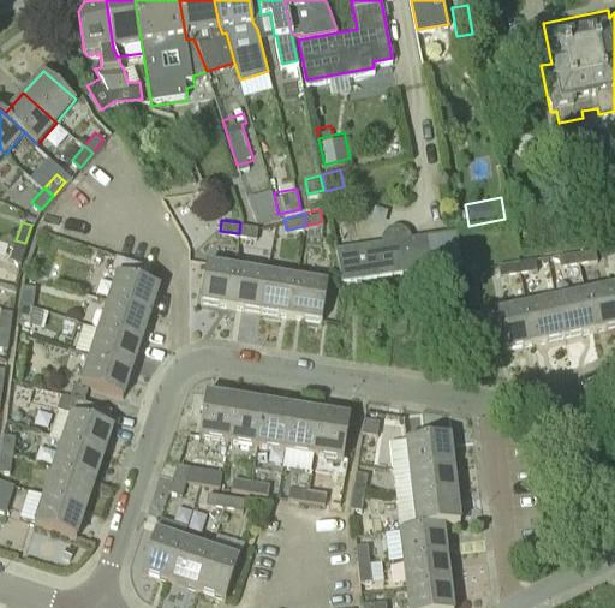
[(240,222),(239,233),(256,236),(257,225),(240,222)]
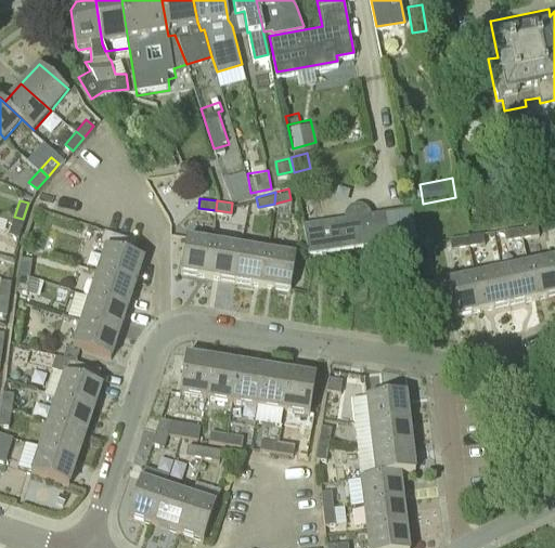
[(371,211),(370,205),(356,207),(357,213),(304,222),(308,251),(416,234),(411,206),(371,211)]
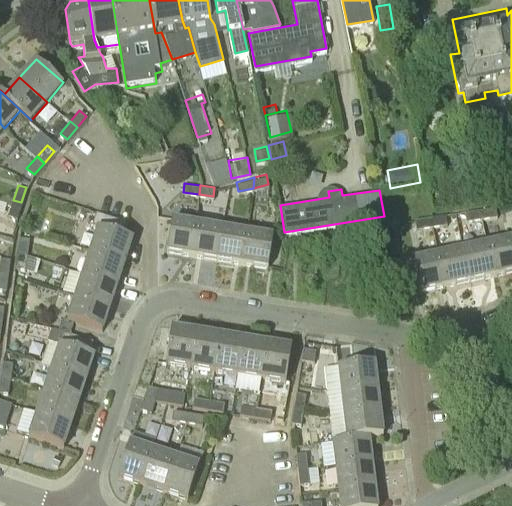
[(17,216),(21,202),(13,200),(8,214),(17,216)]
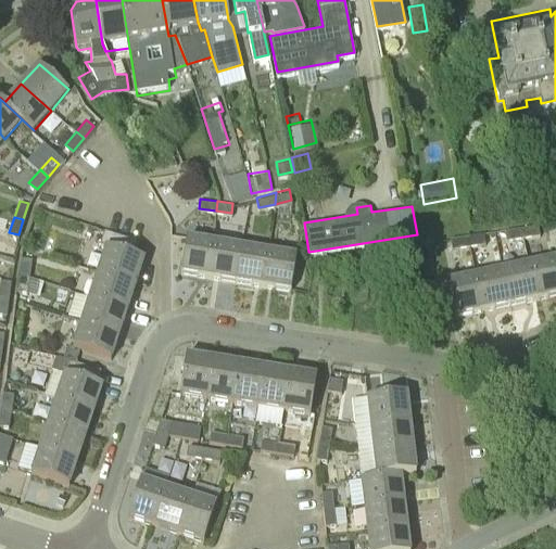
[(521,225),(523,235),(540,232),(538,222),(521,225)]
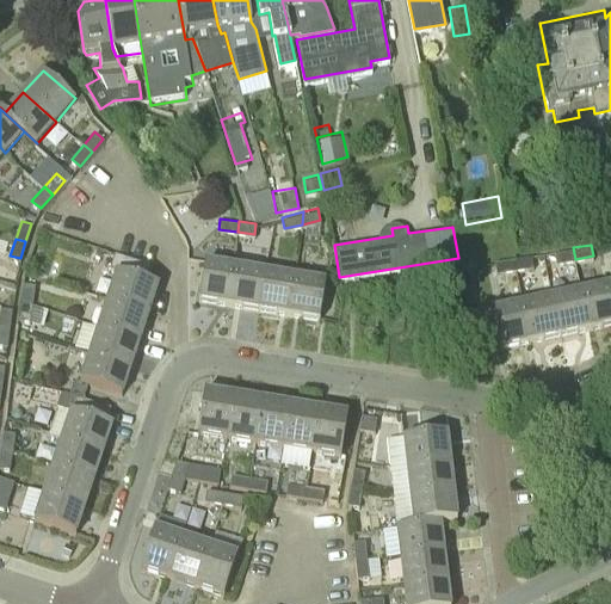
[(556,262),(575,259),(573,247),(554,251),(556,262)]
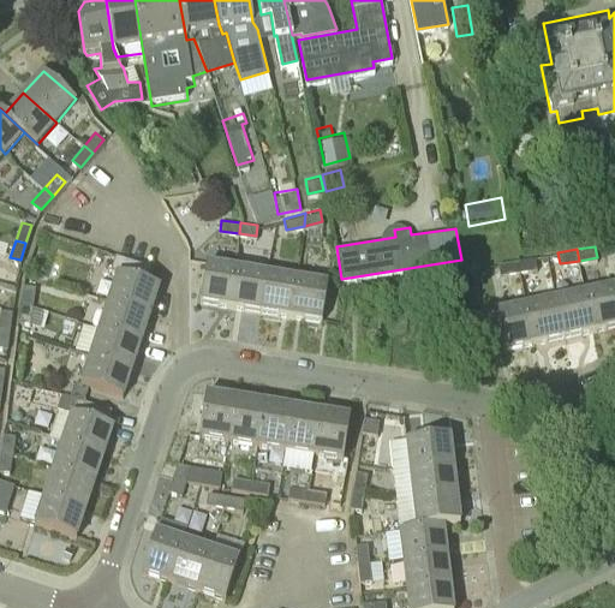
[(107,298),(149,311),(159,284),(148,279),(151,266),(117,254),(112,268),(117,269),(107,298)]
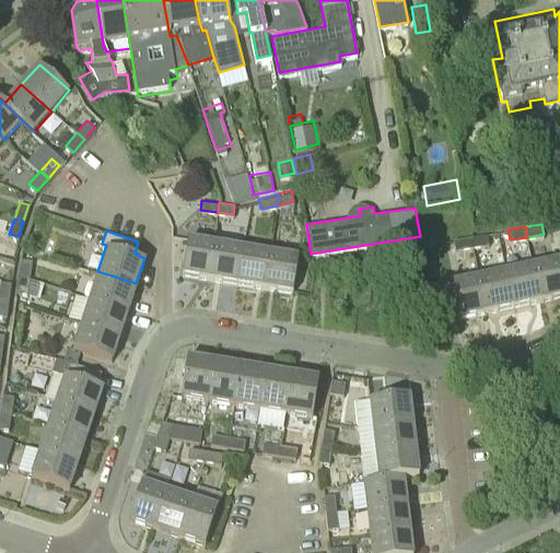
[(469,235),(471,245),(488,243),(487,233),(469,235)]
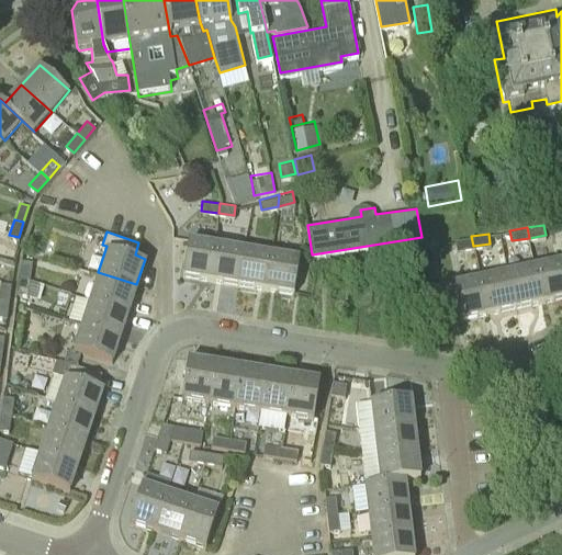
[(211,278),(217,241),(189,236),(183,272),(211,278)]
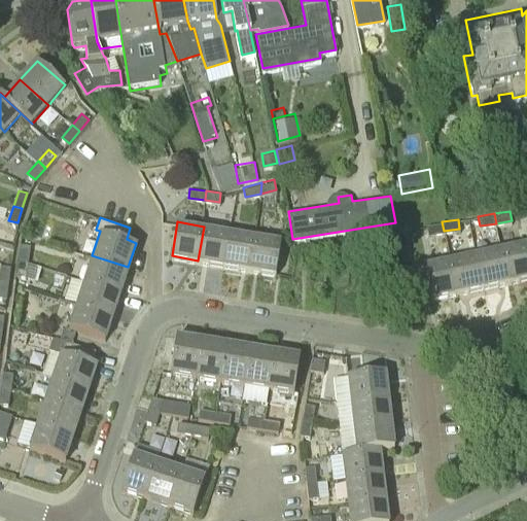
[(428,234),(444,231),(442,221),(427,223),(428,234)]
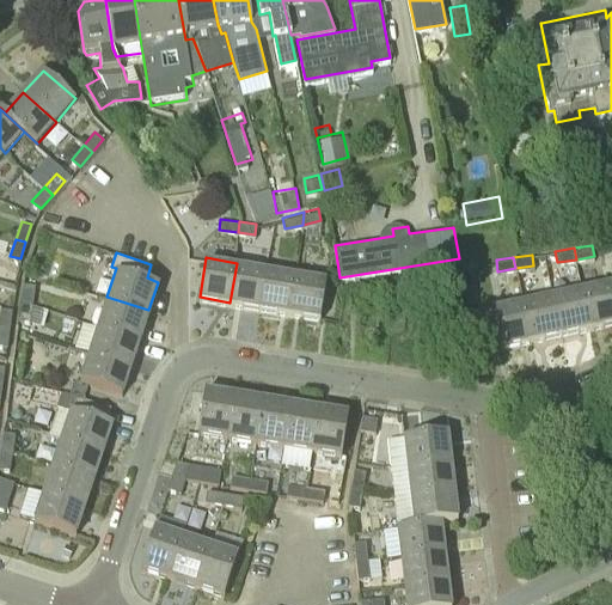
[(259,307),(265,268),(237,263),(230,303),(259,307)]
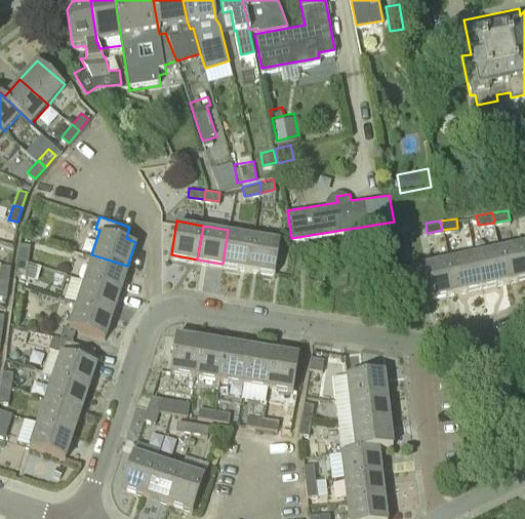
[(248,268),(253,234),(228,230),(223,264),(248,268)]
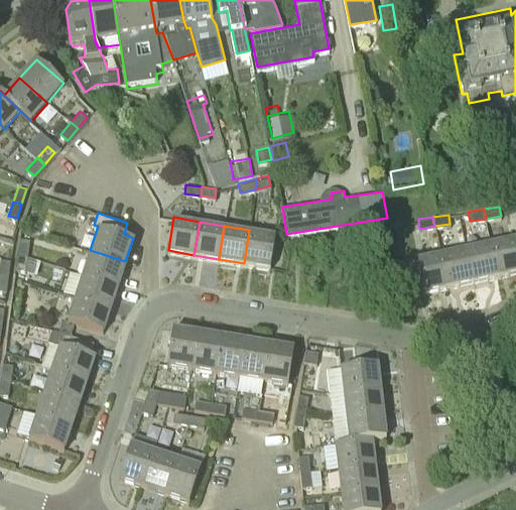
[(249,230),(244,263),(269,267),(275,234),(249,230)]
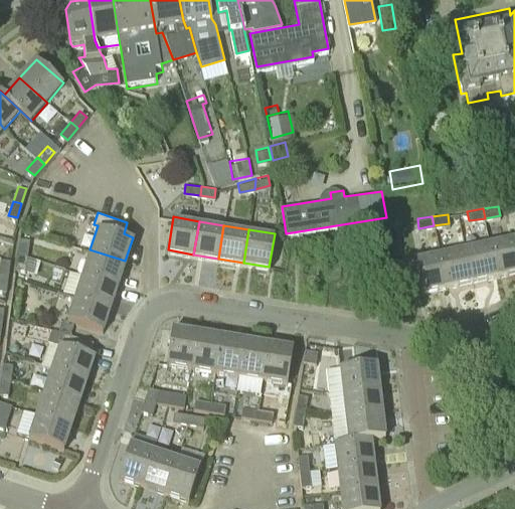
[(489,240),(497,274),(514,269),(514,235),(489,240)]
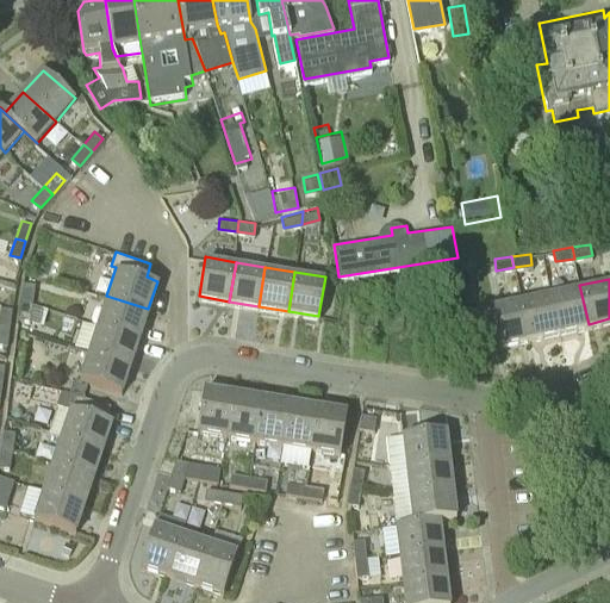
[(20,299),(32,300),(35,283),(23,280),(20,299)]
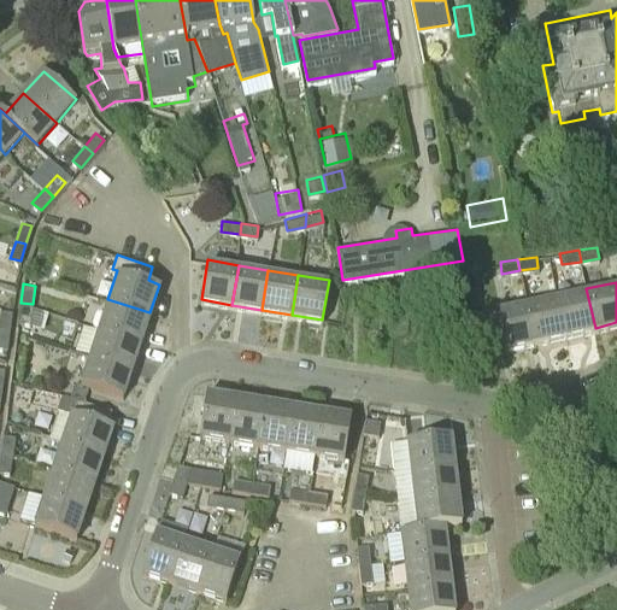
[(565,334),(595,328),(586,288),(557,295),(565,334)]
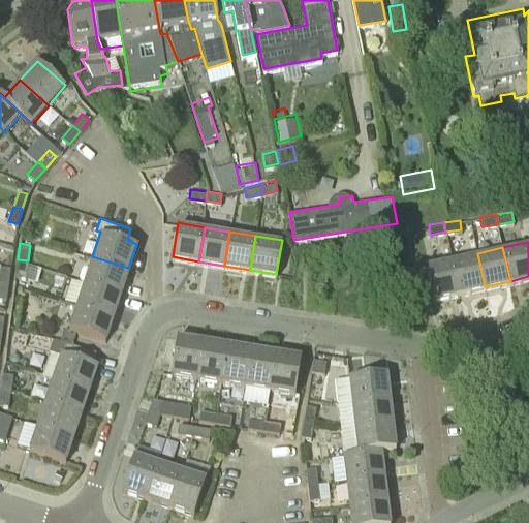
[(460,293),(485,286),(477,253),(453,258),(460,293)]
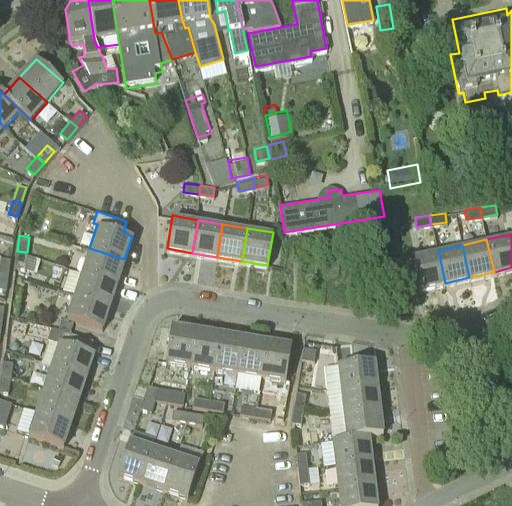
[(117,282),(124,259),(89,248),(82,270),(117,282)]
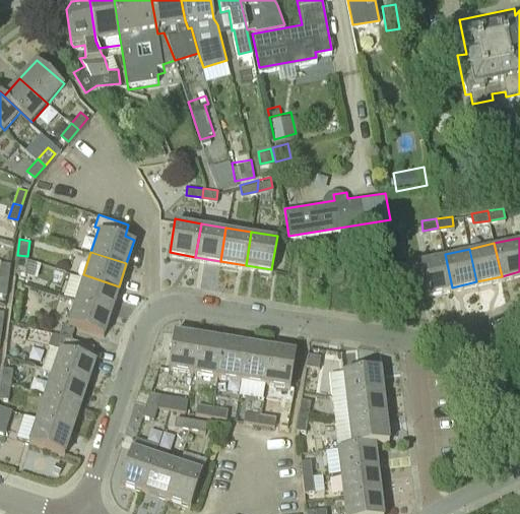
[(426,293),(452,287),(445,254),(418,260),(426,293)]
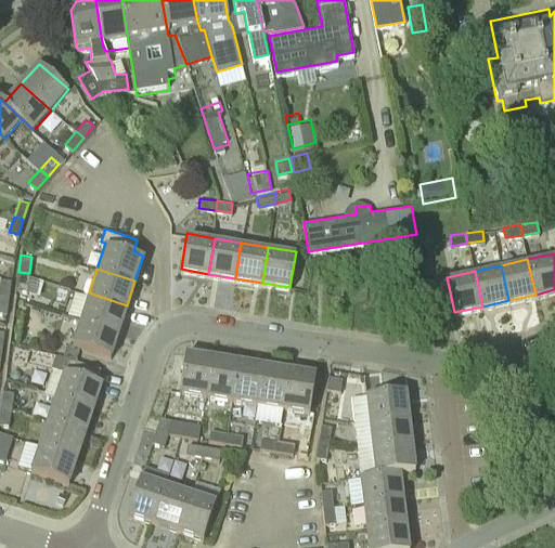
[(39,276),(29,273),(18,272),(16,288),(35,290),(39,276)]
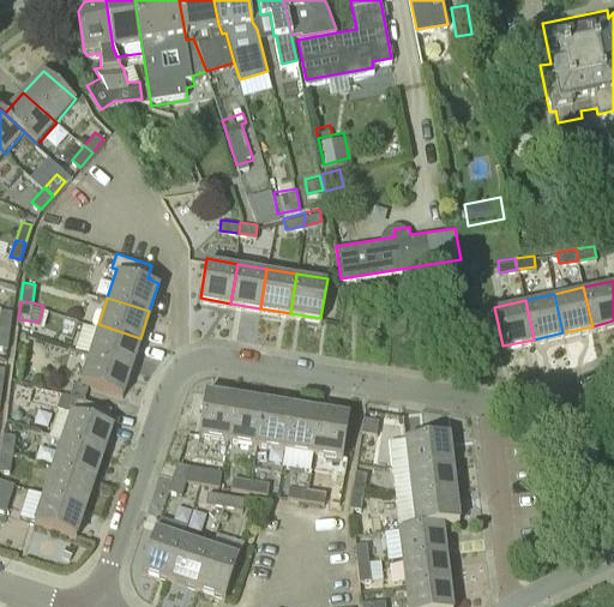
[(0,312),(0,325),(10,328),(12,308),(1,307),(0,312)]
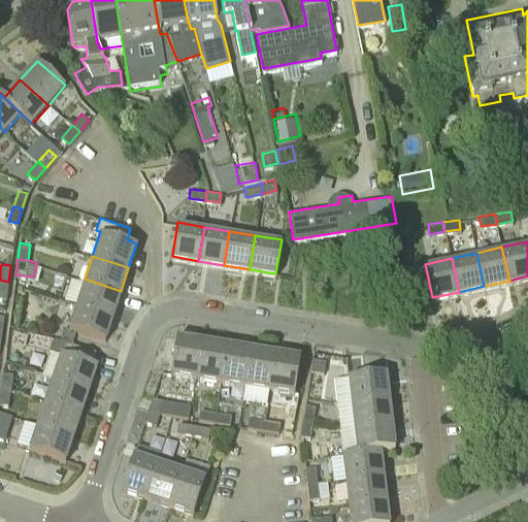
[(113,314),(121,291),(85,279),(76,301),(113,314)]
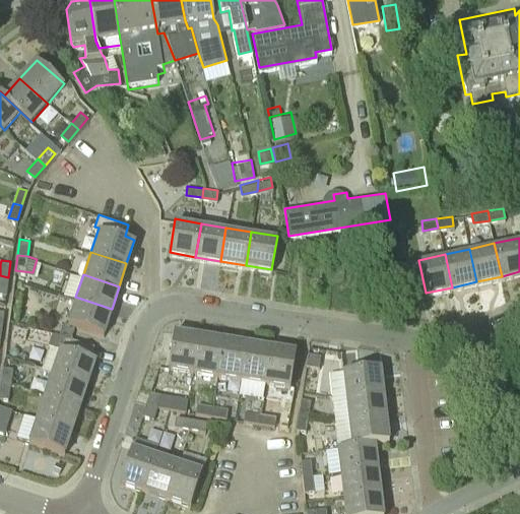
[(104,333),(112,309),(75,297),(67,321),(63,320),(59,332),(70,336),(74,323),(104,333)]
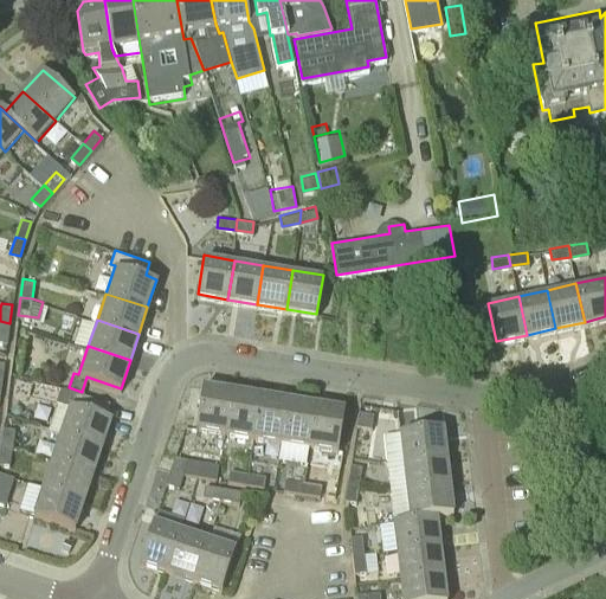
[(225,431),(232,388),(202,384),(195,426),(225,431)]
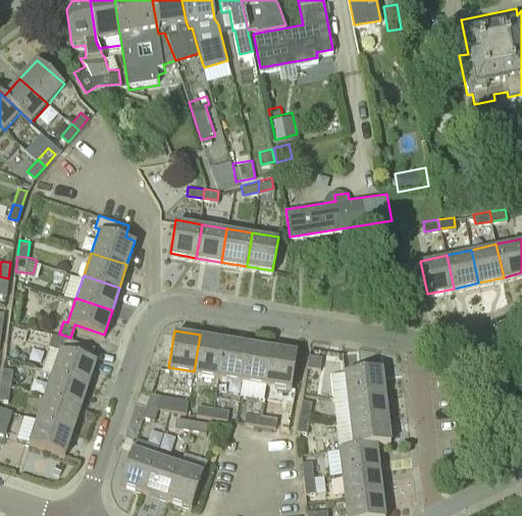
[(46,370),(52,372),(88,383),(96,360),(91,358),(92,353),(95,346),(70,338),(59,333),(52,332),(44,356),(50,358),(46,370)]
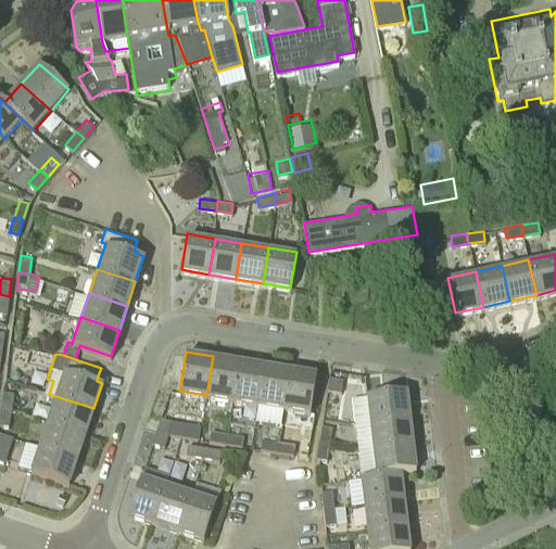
[(232,399),(238,360),(213,356),(206,395),(225,398),(232,399)]
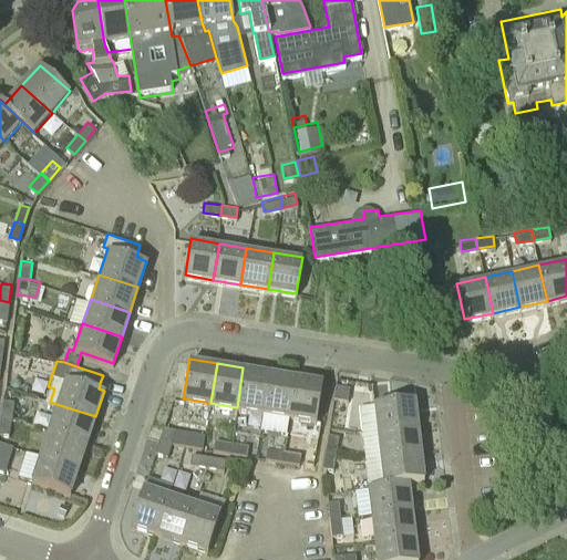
[(263,412),(269,372),(243,367),(237,407),(234,423),(259,427),(263,412)]
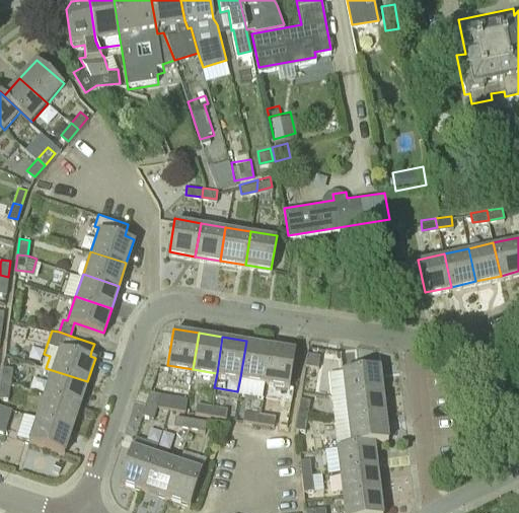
[(264,381),(270,345),(246,341),(240,377),(264,381)]
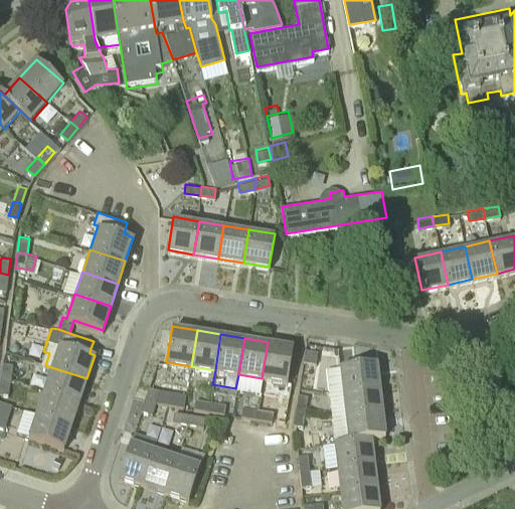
[(268,342),(262,378),(263,378),(261,390),(289,395),(291,381),(287,381),(293,345),(268,342)]
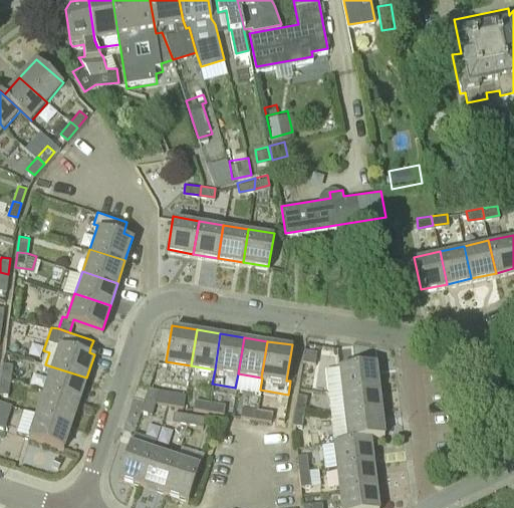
[(315,361),(316,349),(304,347),(302,358),(315,361)]
